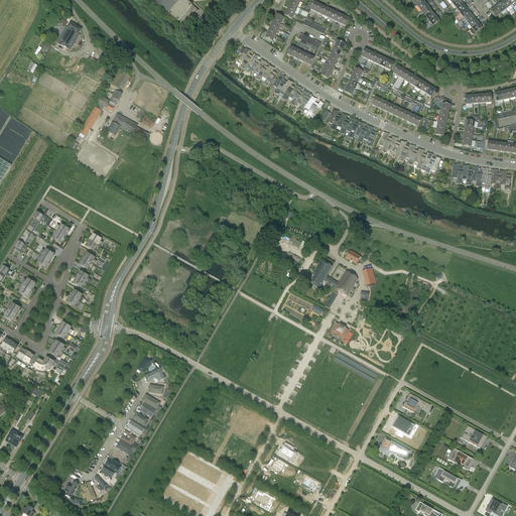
[(192,6),(184,0),(152,0),(167,14),(177,22),(183,28),(199,12),(191,6),(192,6)]
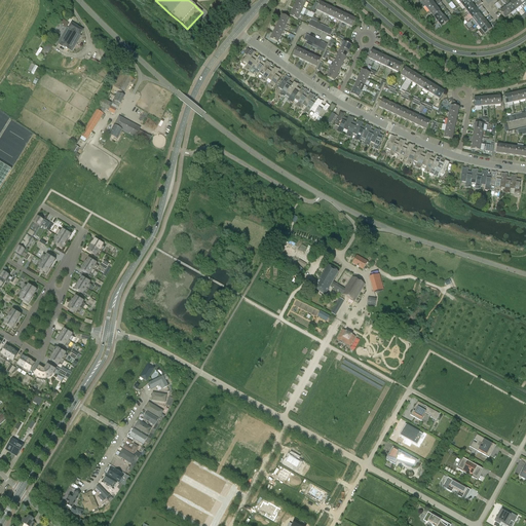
[(303,8),(306,2),(301,0),(297,0),(296,4),(303,8)]
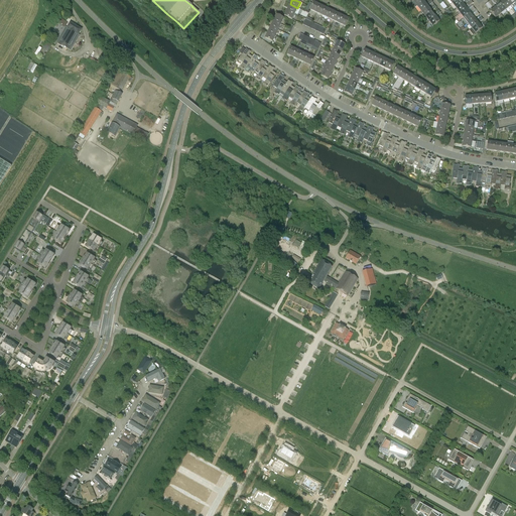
[(423,2),(422,0),(415,0),(413,2),(411,3),(415,8),(417,7),(423,2)]
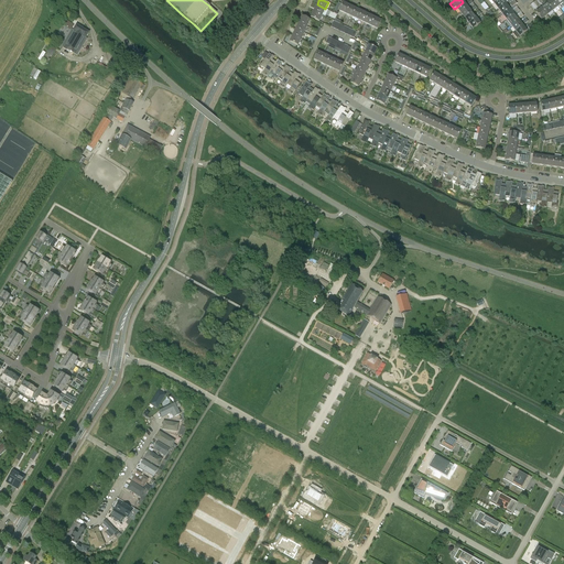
[(506,3),(501,0),(498,0),(494,4),(498,10),(506,3)]
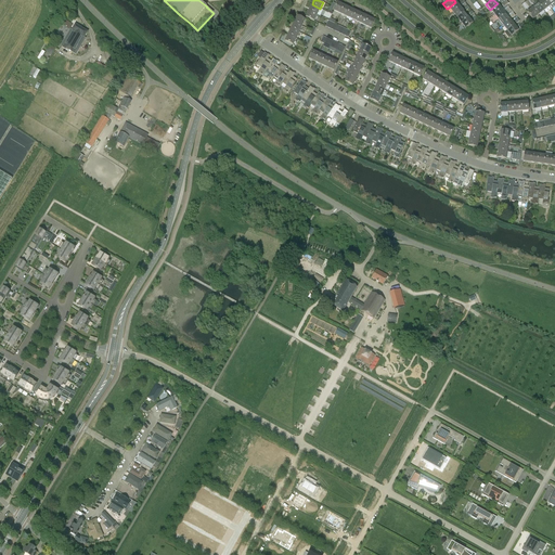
[(544,11),(539,4),(539,3),(538,3),(534,0),(531,0),(534,3),(532,4),(534,7),(533,8),(539,15),(544,11)]
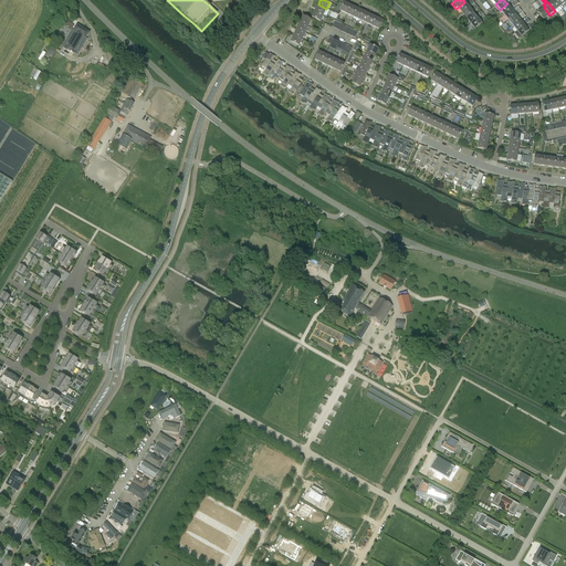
[(561,7),(554,0),(553,0),(549,3),(549,4),(555,11),(561,7)]
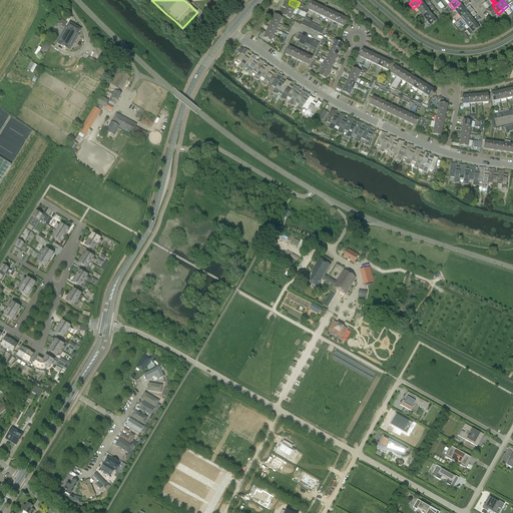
[(419,12),(425,7),(421,2),(415,7),(419,12)]
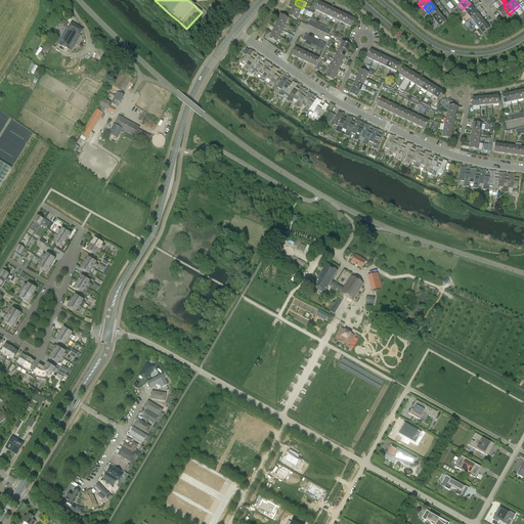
[(315,10),(321,13),(324,5),(318,3),(315,10)]
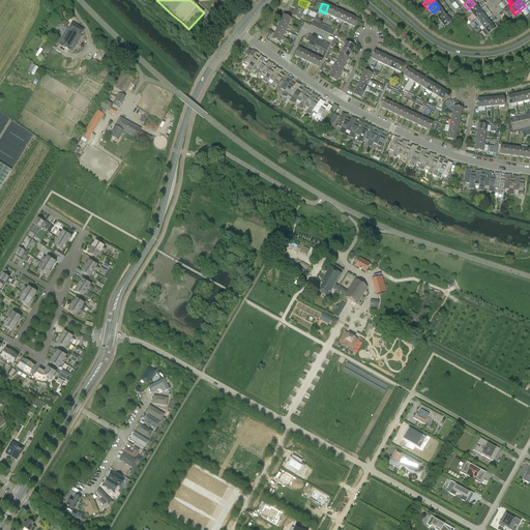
[(479,8),(475,3),(468,9),(472,15),(479,8)]
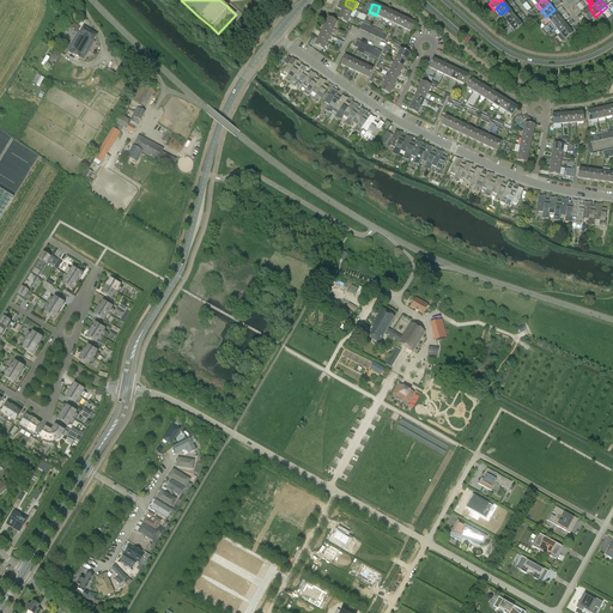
[(345,5),(341,12),(350,17),(353,10),(345,5)]
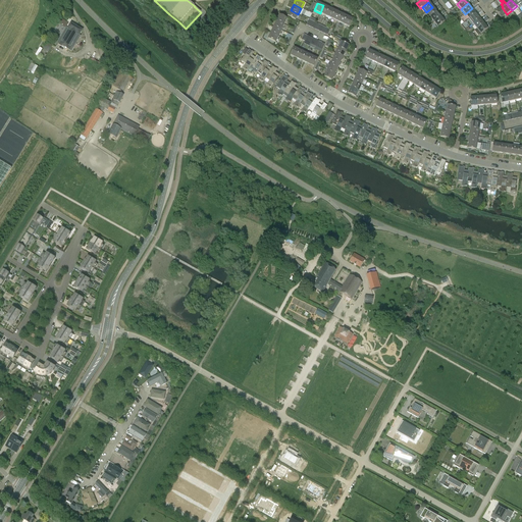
[(329,8),(323,5),(320,13),(325,16),(329,8)]
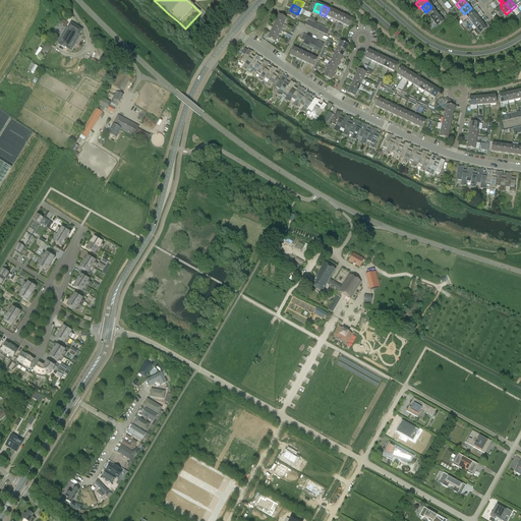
[(436,12),(431,7),(425,12),(429,17),(436,12)]
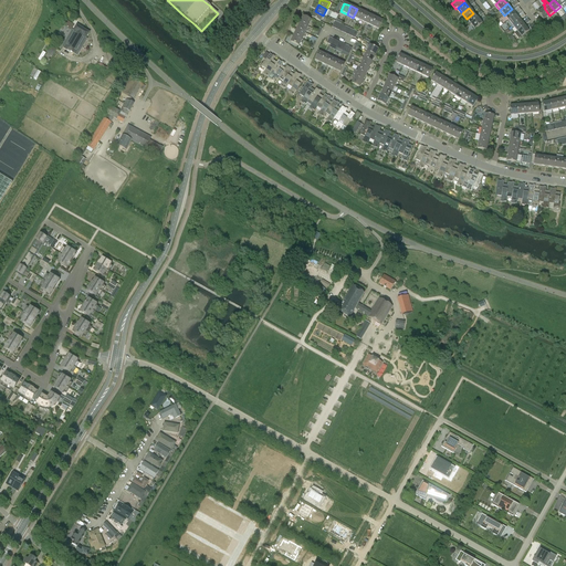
[(544,8),(537,12),(543,20),(549,16),(544,8)]
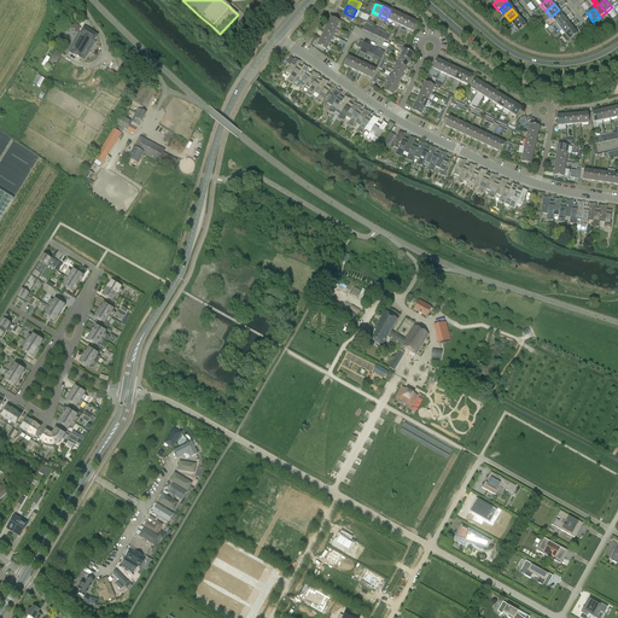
[(397,13),(390,10),(385,19),(392,23),(397,13)]
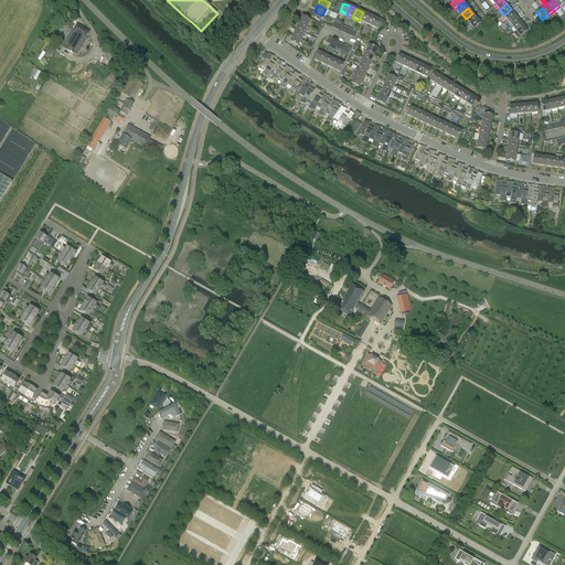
[(503,16),(508,21),(515,14),(511,9),(503,16)]
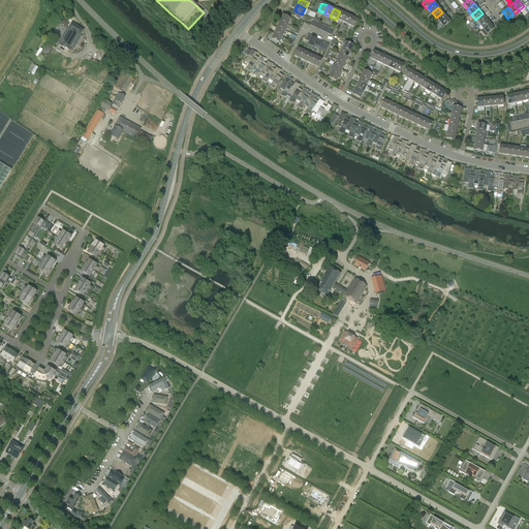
[(300,21),(302,14),(294,10),(291,17),(300,21)]
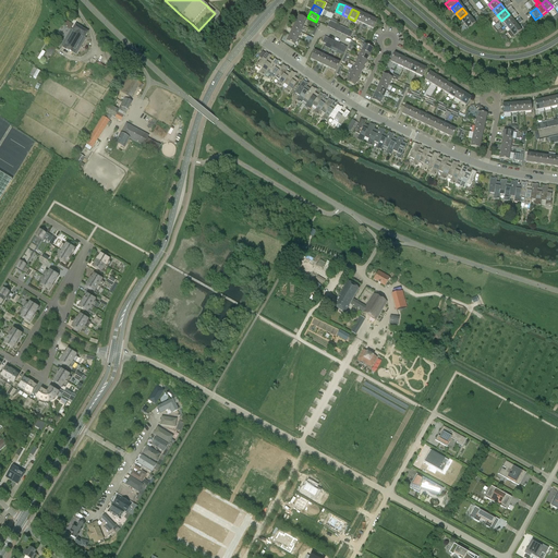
[(354,21),(361,23),(365,15),(359,12),(354,21)]
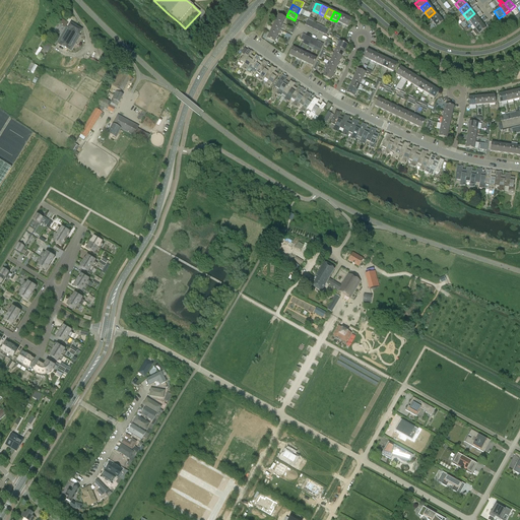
[(435,12),(429,17),(433,22),(439,16),(435,12)]
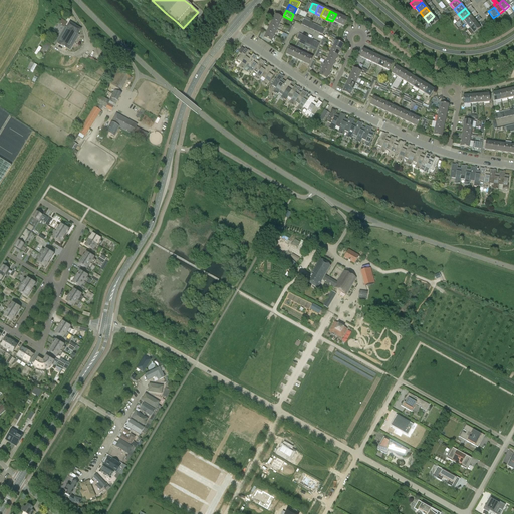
[(472,18),(469,13),(462,19),(466,24),(472,18)]
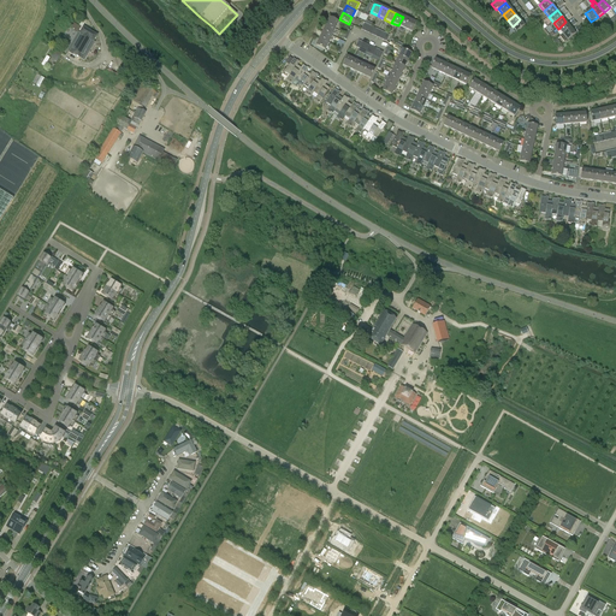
[(66,17),(63,22),(77,33),(81,28),(66,17)]
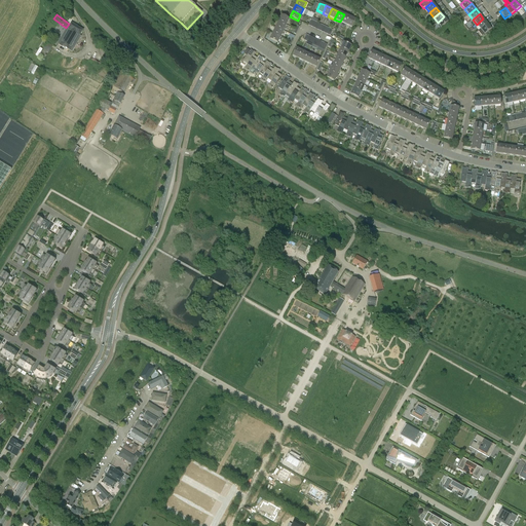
[(349,16),(344,14),(340,22),(346,25),(349,16)]
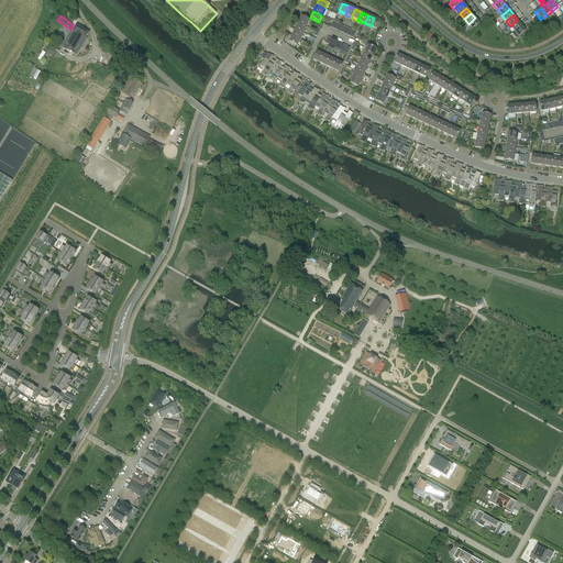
[(301,17),(298,23),(307,28),(310,21),(301,17)]
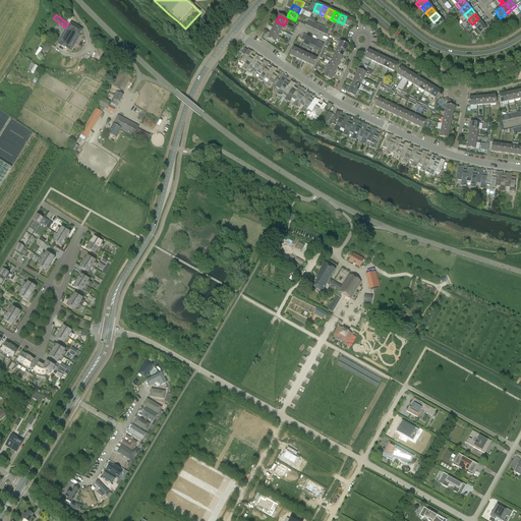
[(346,16),(343,24),(348,27),(352,19),(346,16)]
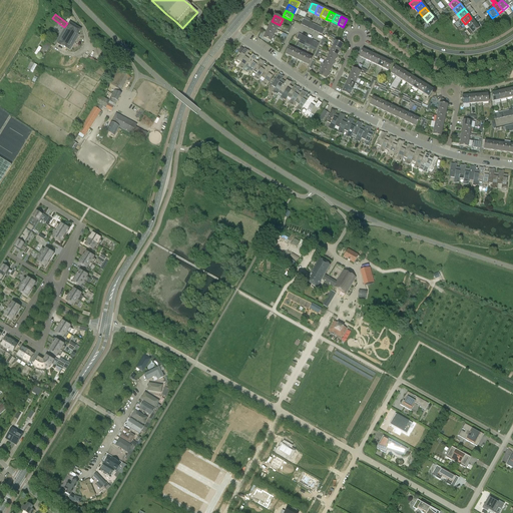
[(433,16),(427,22),(430,26),(437,21),(433,16)]
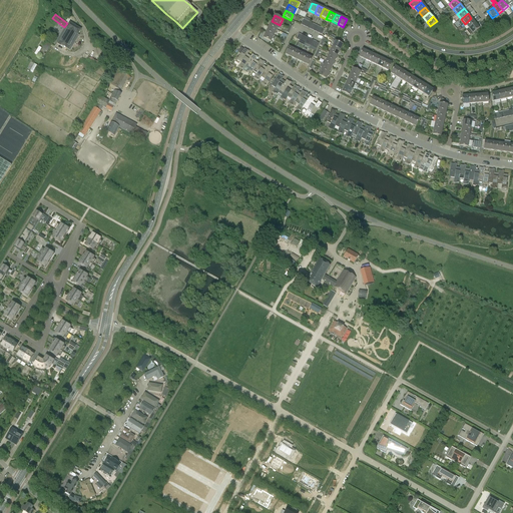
[(471,18),(465,24),(469,28),(469,29),(475,23),(471,18)]
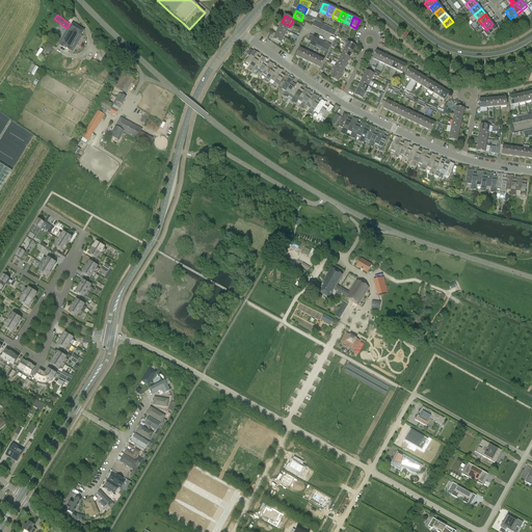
[(287,31),(290,26),(282,22),(278,27),(287,31)]
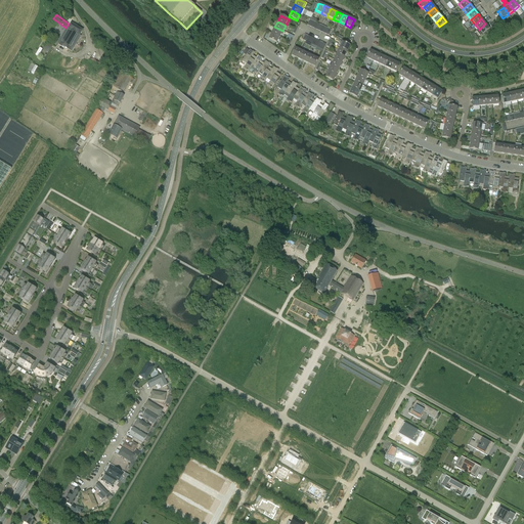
[(64,48),(77,27),(71,24),(68,29),(67,28),(57,44),(64,48)]
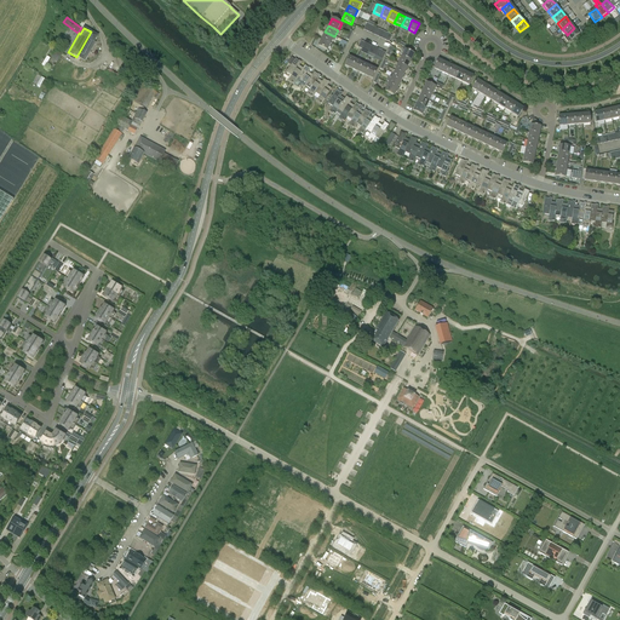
[(567,34),(563,36),(568,42),(570,41),(579,34),(574,28),(567,35),(567,34)]
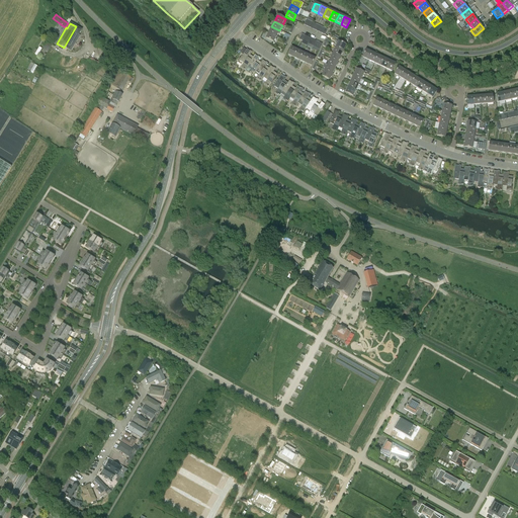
[(76,38),(79,35),(82,30),(76,26),(64,48),(70,51),(71,51),(78,39),(76,38)]
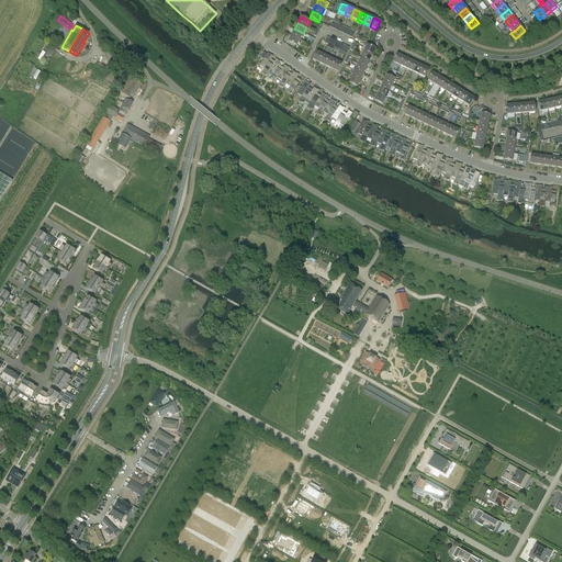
[(294,29),(291,35),(300,40),(303,33),(294,29)]
